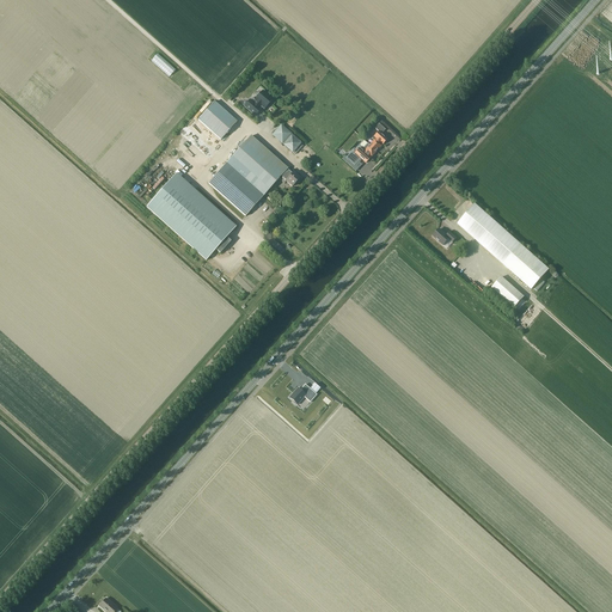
[(169,78),(176,71),(158,54),(151,61),(169,78)]
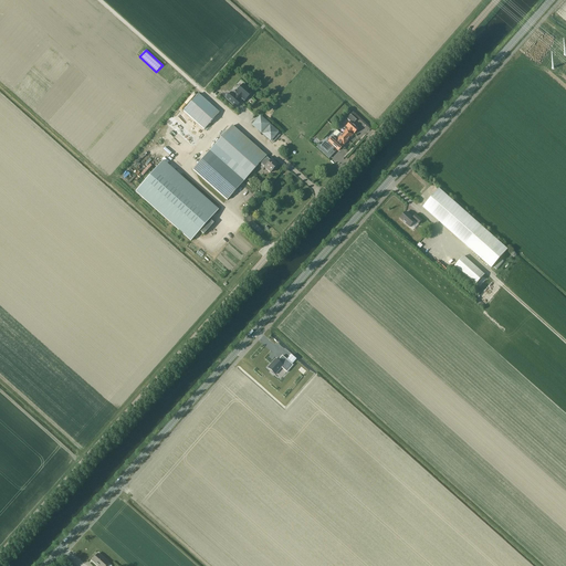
[(231,93),(226,98),(236,107),(241,102),(240,101),(242,98),(244,101),(252,93),(242,84),(236,93),(233,91),(231,93)]
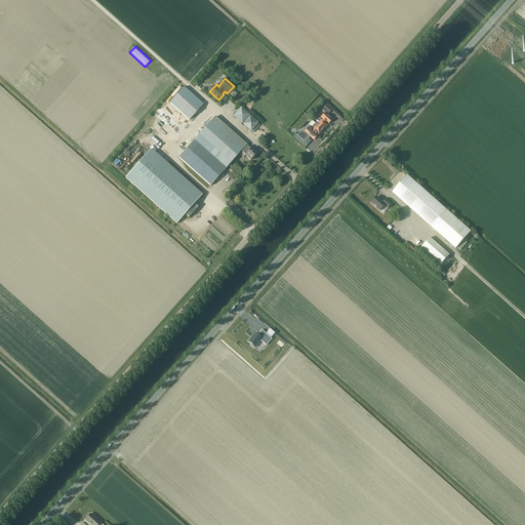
[(189,120),(203,105),(184,87),(169,103),(189,120)]
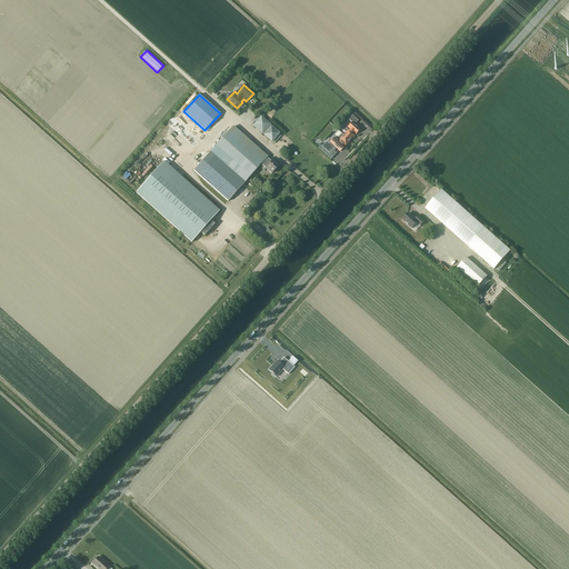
[(348,131),(345,136),(350,141),(355,137),(353,135),(356,136),(360,130),(353,125),(358,120),(351,116),(348,119),(351,123),(346,129),(348,131)]
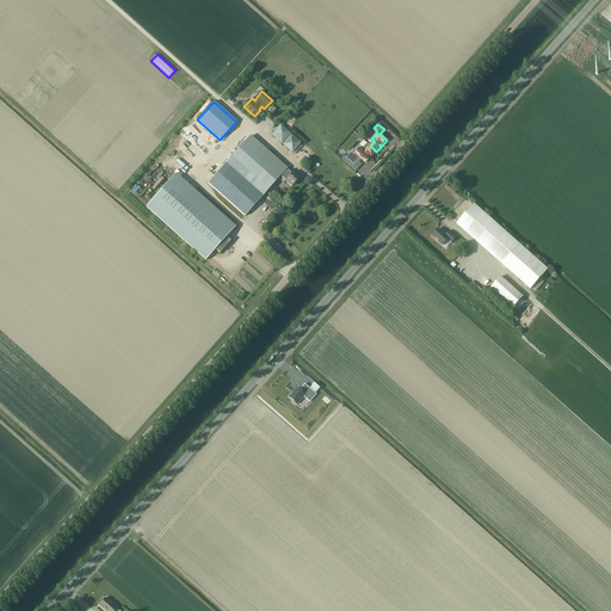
[(282,142),(290,133),(281,125),(272,135),(282,142)]
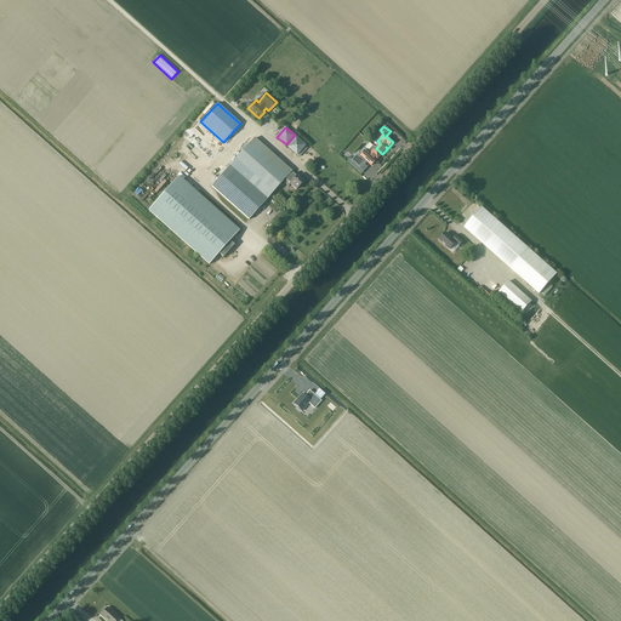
[(297,154),(306,144),(297,137),(289,147),(297,154)]
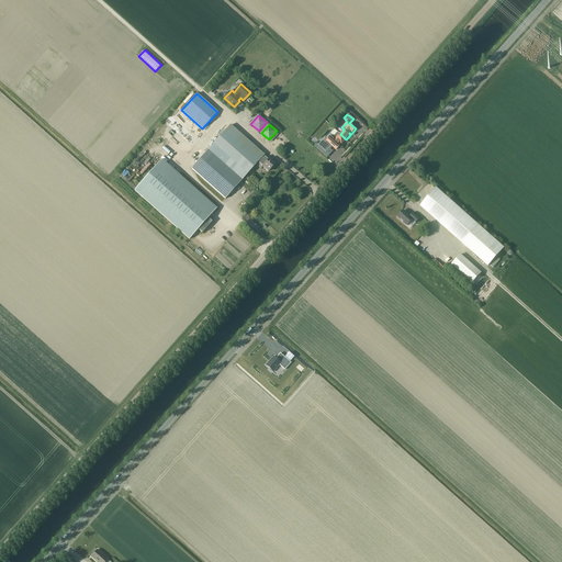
[(231,125),(209,149),(192,168),(225,199),(256,165),(261,169),(262,167),(269,172),(276,164),(270,158),(269,159),(231,125)]
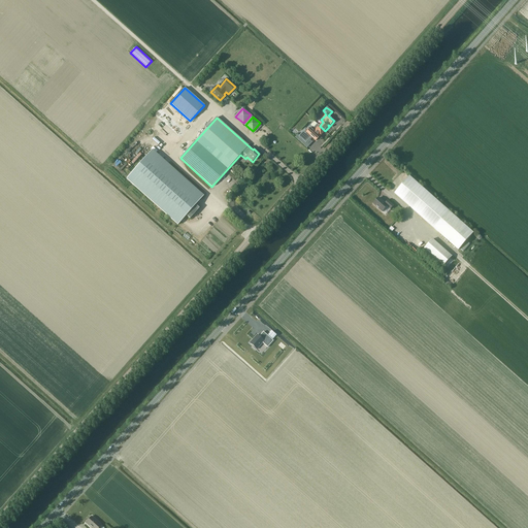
[(303,132),(299,136),(305,142),(311,136),(312,137),(312,138),(316,141),(325,131),(317,124),(314,128),(311,127),(310,128),(309,128),(306,132),(305,134),(303,132)]
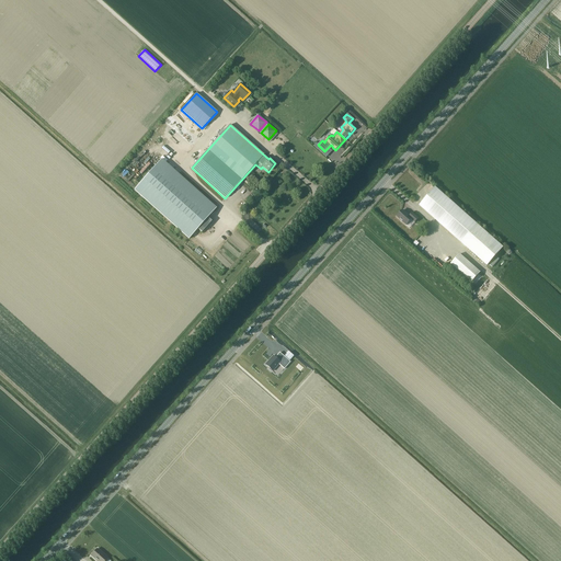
[(153,138),(162,147),(167,142),(158,134),(153,138)]
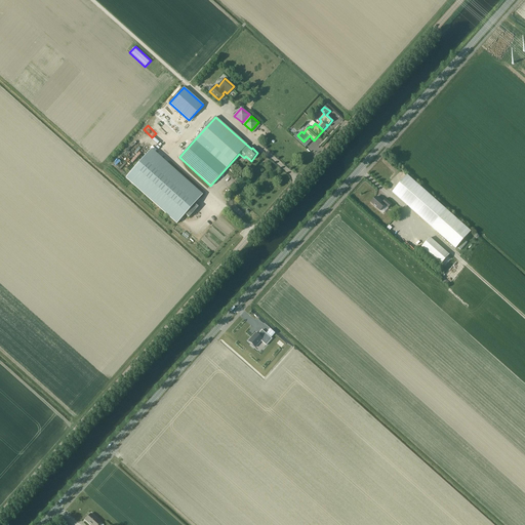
[(125,177),(176,224),(185,214),(189,217),(198,207),(194,204),(202,195),(167,163),(151,150),(125,177)]
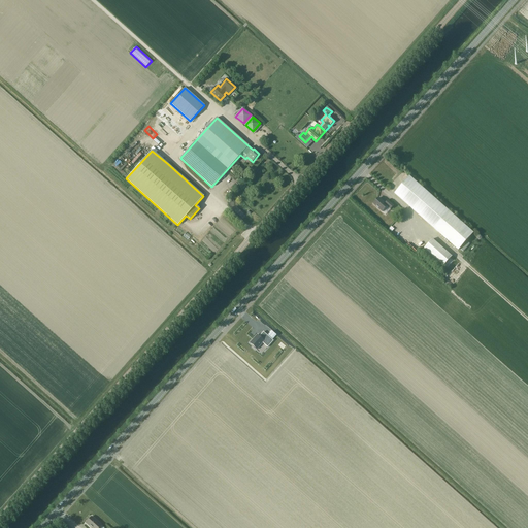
[(395,194),(458,250),(473,232),(409,176),(395,194)]
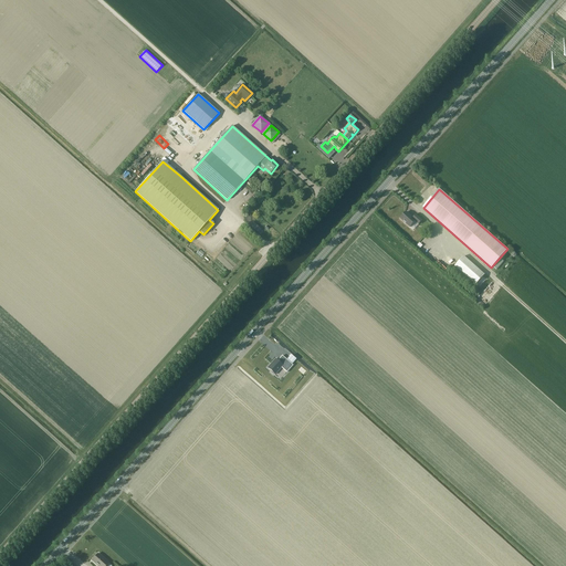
[(418,224),(421,220),(416,216),(413,218),(407,212),(400,219),(410,227),(415,221),(418,224)]
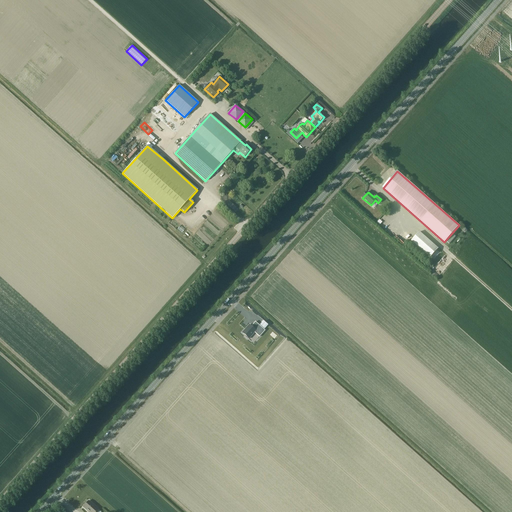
[(236,208),(229,201),(226,204),(233,211),(236,208)]
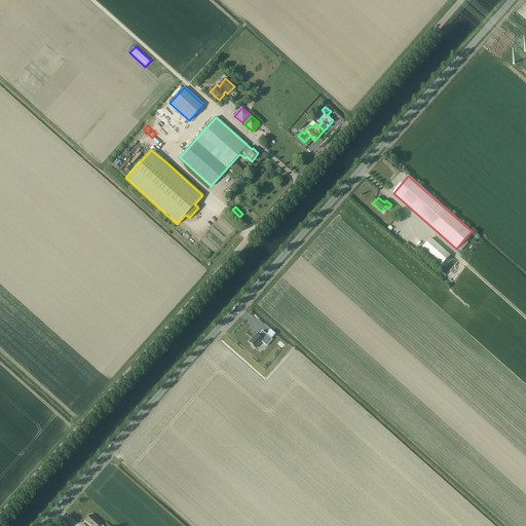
[(430,237),(422,247),(442,264),(450,255),(430,237)]
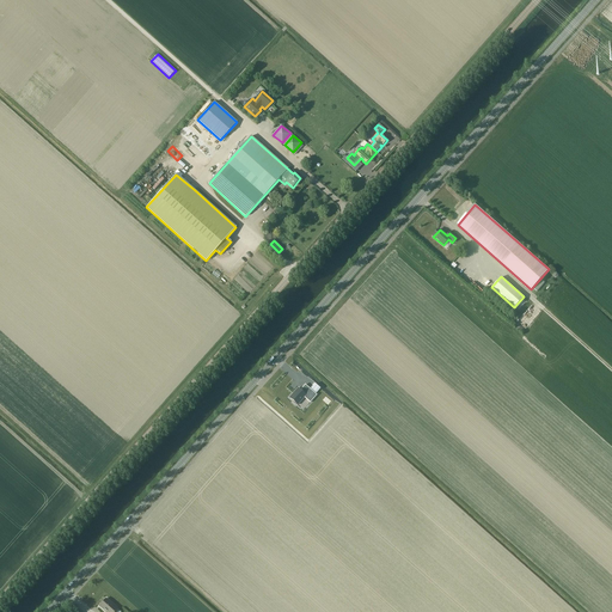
[(298,389),(289,398),(293,402),(293,403),(295,405),(297,404),(297,405),(304,397),(310,403),(317,396),(305,385),(303,387),(300,391),(298,389)]
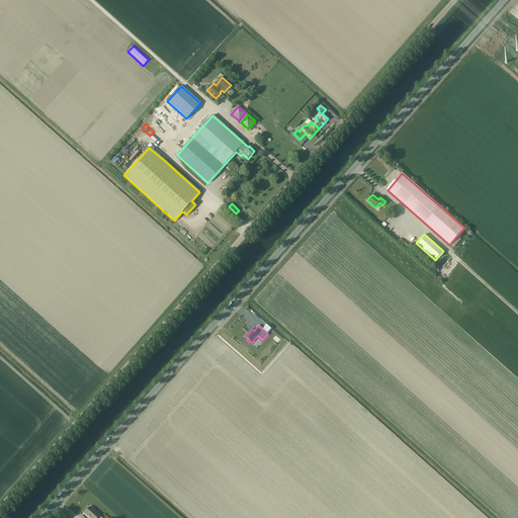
[(88,517),(97,517),(100,515),(90,506),(83,513),(88,517)]
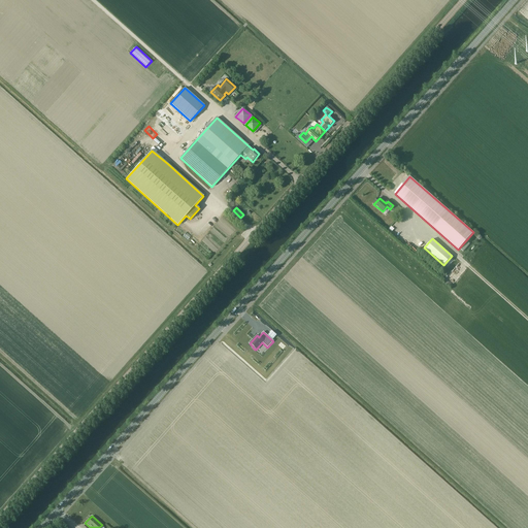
All buildings are outlined.
